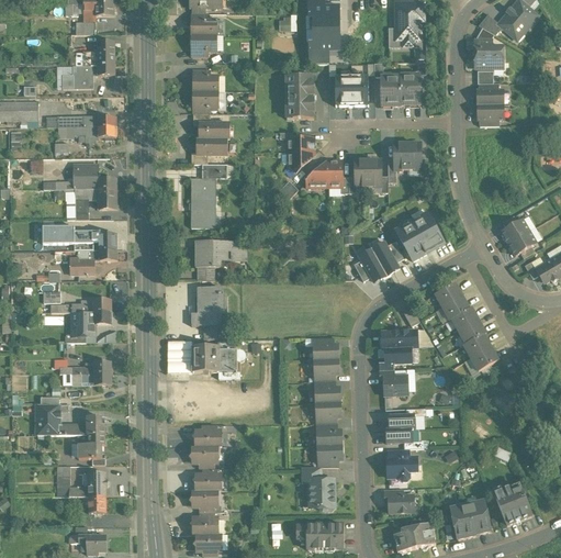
[(516,0),(511,7),(509,6),(505,11),(506,12),(497,22),(497,23),(501,26),(512,35),(517,29),(522,32),(537,14),(520,0),(516,0)]
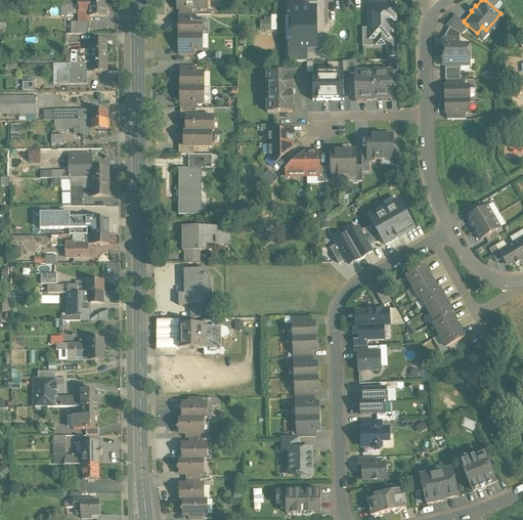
[(105,1),(88,1),(88,2),(88,13),(105,12),(105,1)]
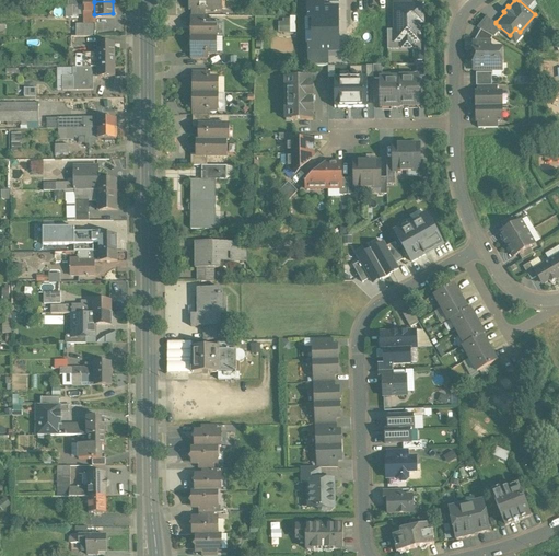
[(394,2),(394,26),(395,38),(397,38),(418,37),(417,19),(421,18),(421,1),(394,2)]
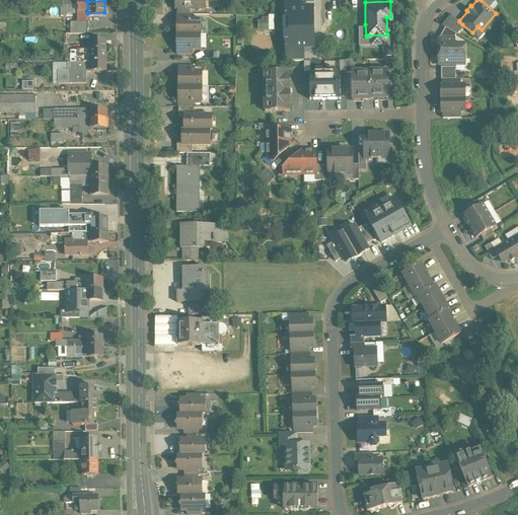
[(77,10),(77,2),(66,2),(66,12),(71,12),(71,10),(77,10)]
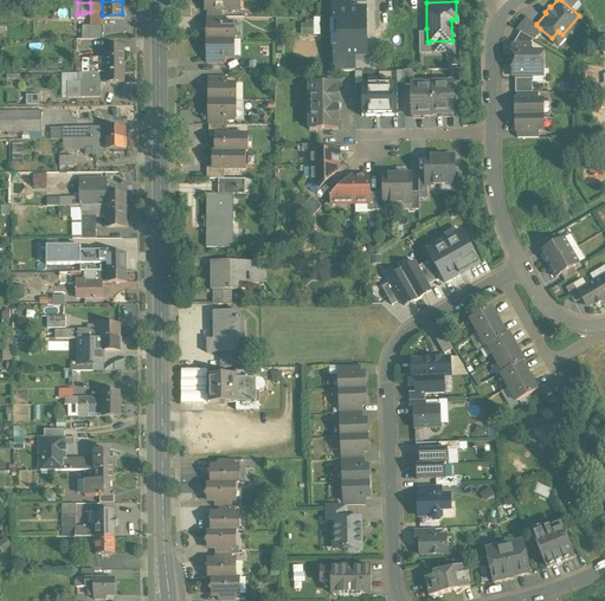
[(102,15),(102,2),(90,2),(90,12),(90,19),(102,19),(102,15)]
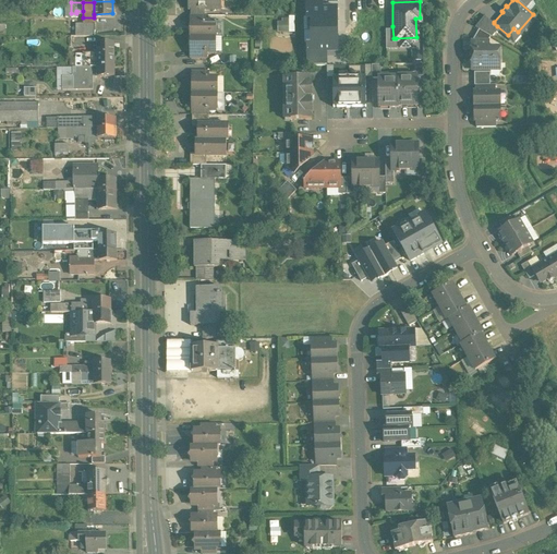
[(335,4),(321,4),(306,4),(306,15),(311,15),(311,27),(336,27),(335,4)]
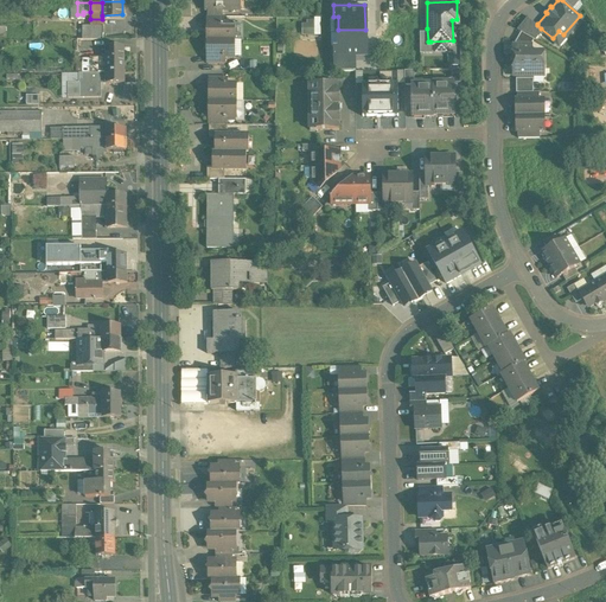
[(319,30),(319,12),(312,12),(312,15),(306,15),(306,18),(300,18),(300,30),(319,30)]
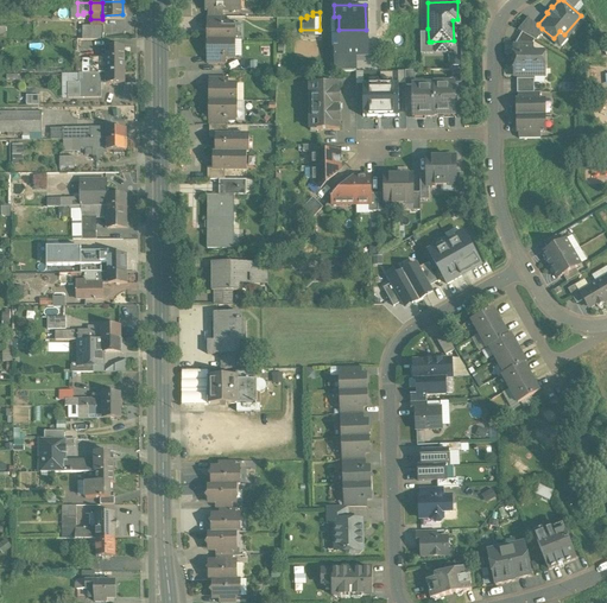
[(538,24),(528,14),(517,26),(533,36),(535,37),(542,29),(538,25),(538,24)]
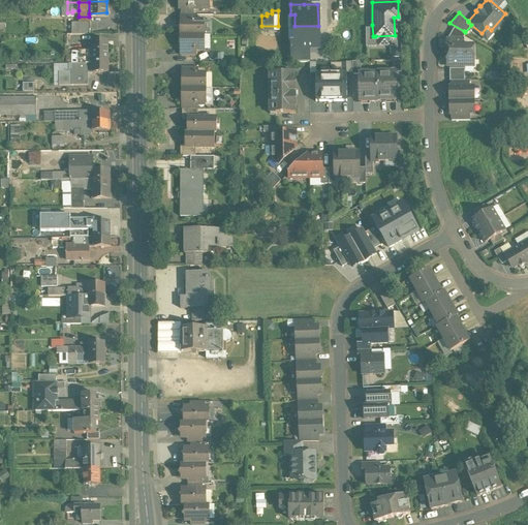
[(180,17),(180,18),(180,31),(203,32),(203,18),(194,17),(180,17)]
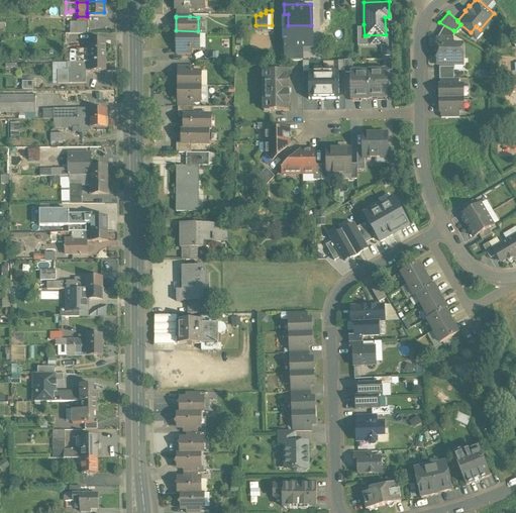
[(87,18),(70,18),(70,30),(87,30),(87,18)]
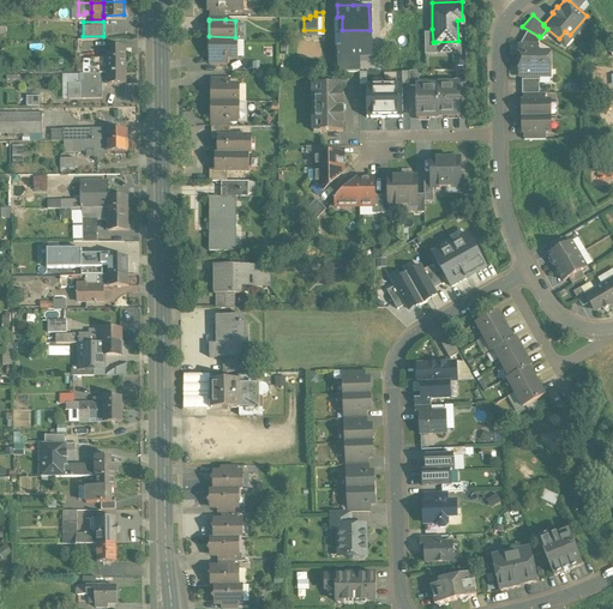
[(436,50),(436,42),(433,42),(432,29),(424,29),(424,50),(436,50)]
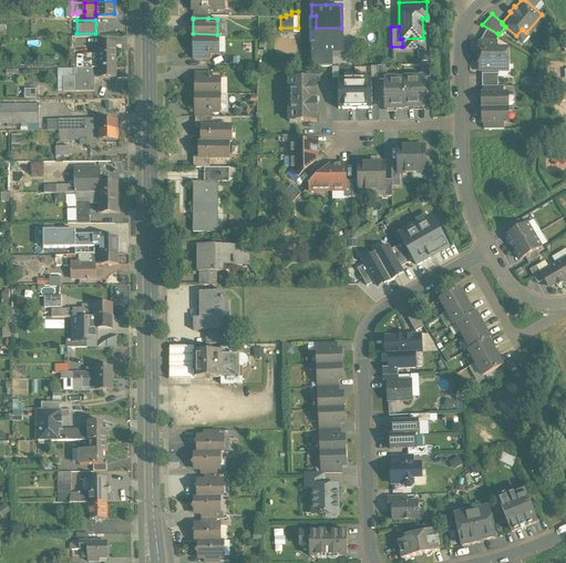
[(497,33),(485,27),(479,39),(479,40),(494,40),(497,33)]
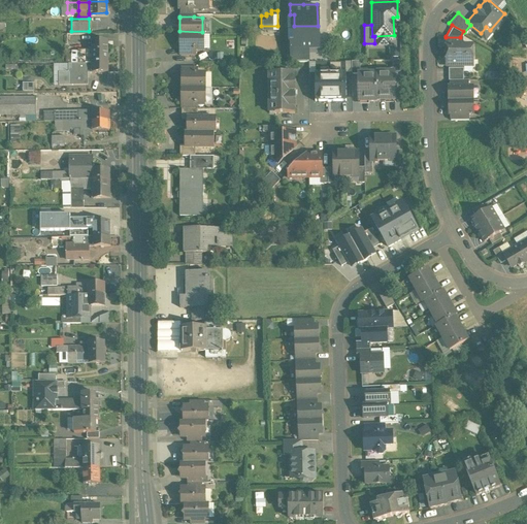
[(318,45),(318,26),(294,26),(294,37),(290,38),(290,45),(291,45),(307,45),(318,45)]
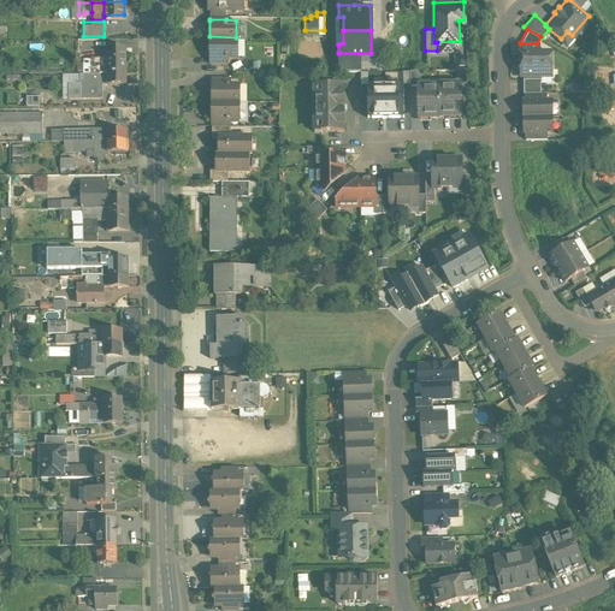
[(236,37),(210,36),(210,53),(226,54),(236,54),(236,37)]
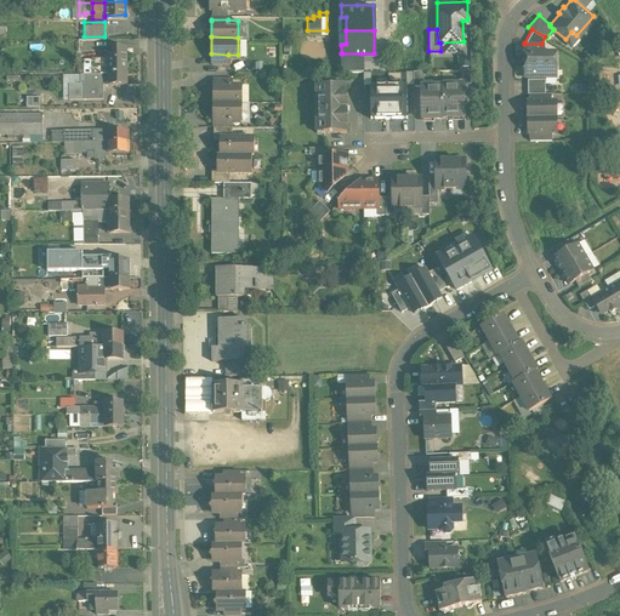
[(126,70),(126,43),(106,44),(107,55),(107,70),(126,70)]
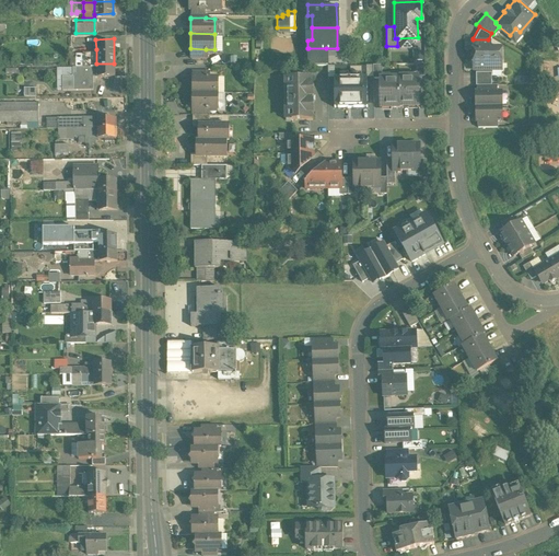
[(489,46),(488,39),(473,39),(473,66),(500,66),(500,46),(489,46)]
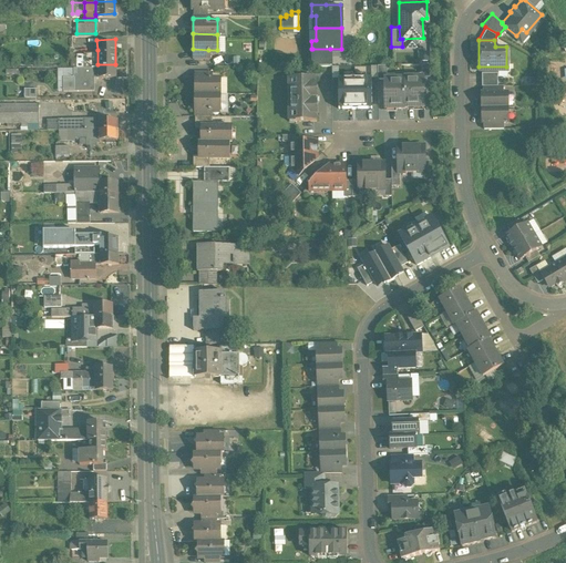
[(330,49),(312,49),(314,63),(330,63),(330,49)]
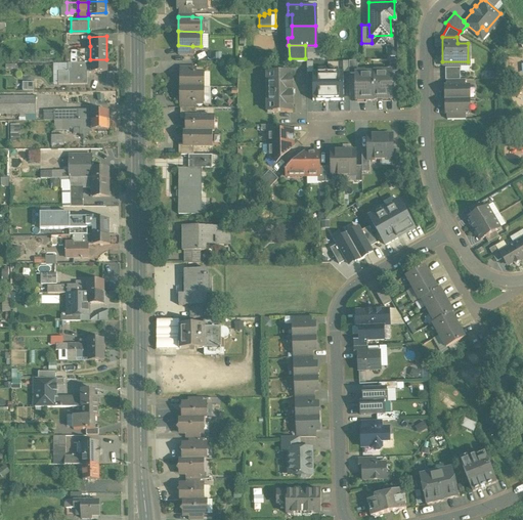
[(90,46),(78,46),(78,59),(90,59),(90,46)]
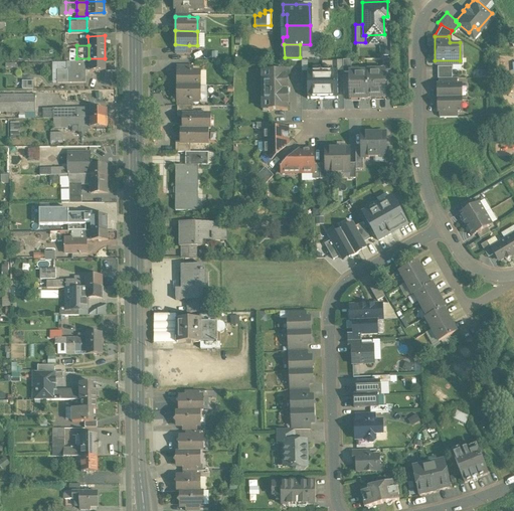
[(350,56),(342,57),(342,67),(342,69),(348,69),(348,68),(350,68),(350,56)]
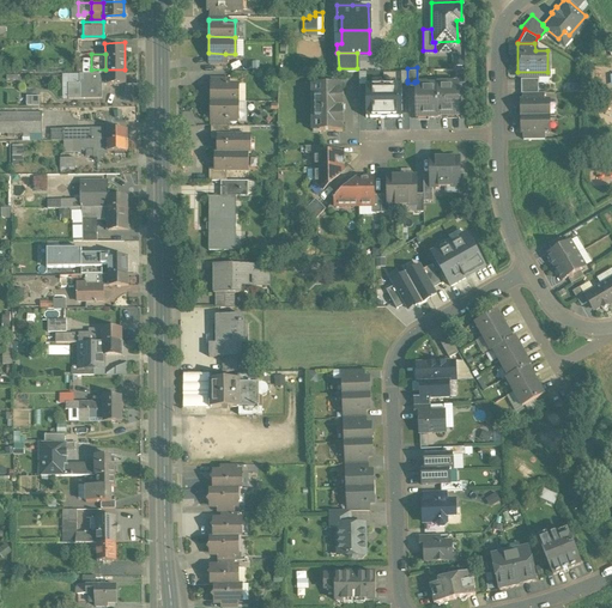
[(83,70),(78,70),(79,80),(79,84),(79,95),(101,95),(101,80),(105,80),(105,70),(91,70),(83,70)]
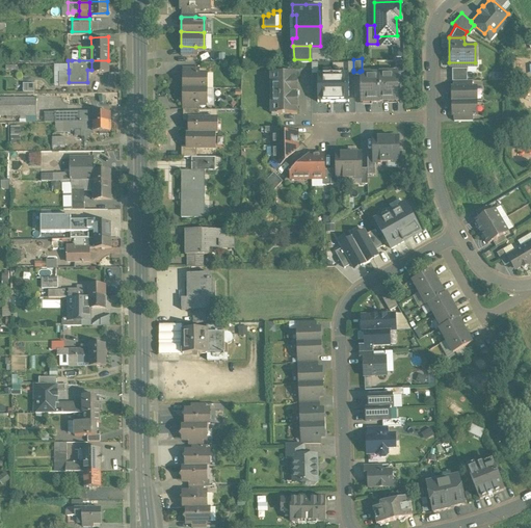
[(91,60),(91,70),(108,70),(108,60),(91,60)]
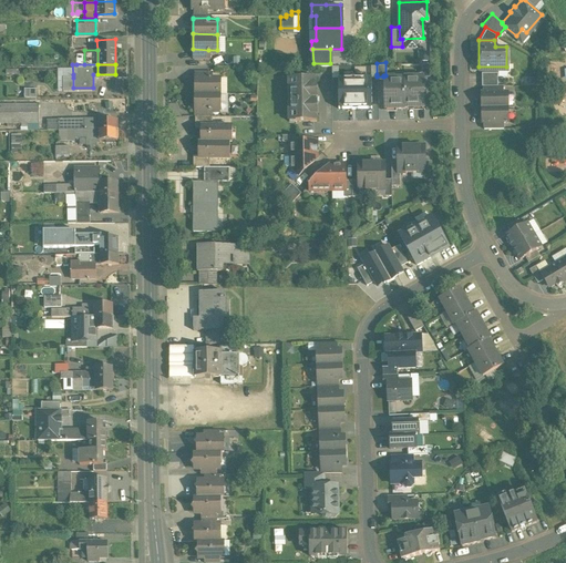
[(496,83),(496,70),(481,70),(481,83),(482,83),(496,83)]
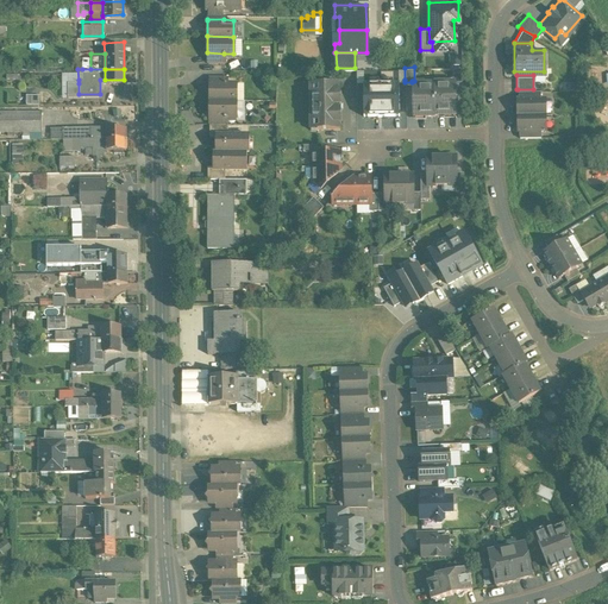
[(79,94),(79,80),(68,80),(68,94),(79,94)]
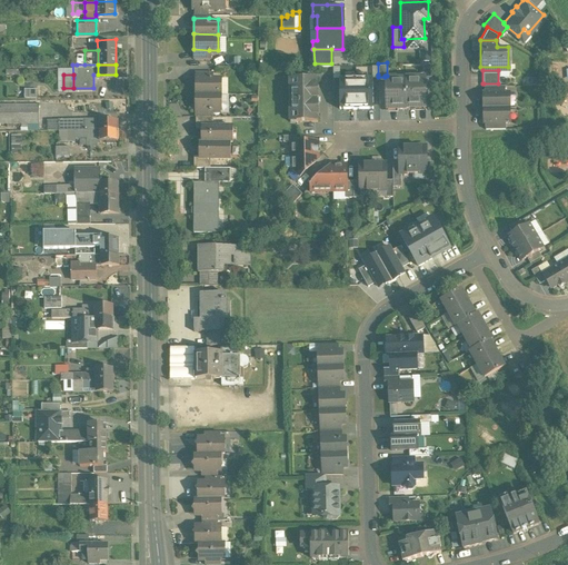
[(371,75),(338,76),(339,106),(372,106),(371,75)]
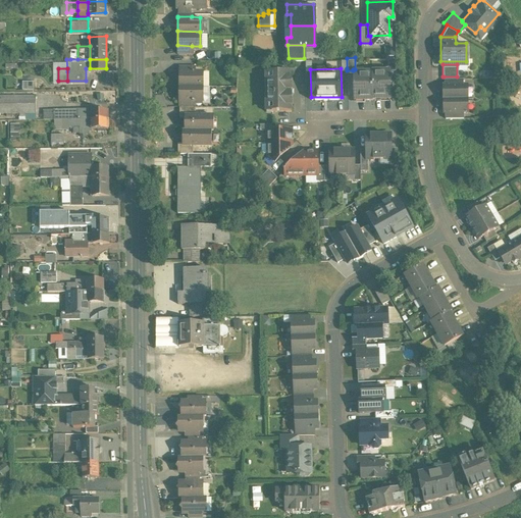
[(389,96),(388,68),(387,68),(370,68),(371,69),(371,96),(372,96),(389,96)]
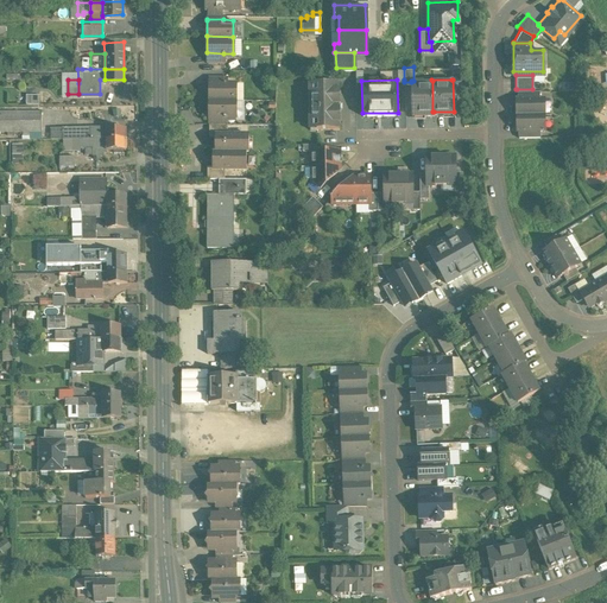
[(209,81),(208,81),(208,97),(235,97),(235,81),(231,81),(226,81),(209,81)]
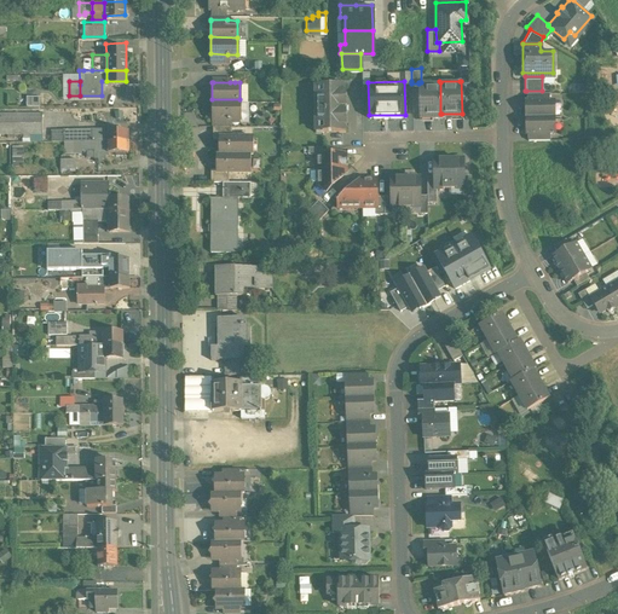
[(342,82),(321,84),(321,91),(317,91),(317,121),(322,121),(322,128),(344,128),(344,121),(345,121),(345,108),(344,108),(344,103),(345,103),(344,90),(342,90),(342,82)]
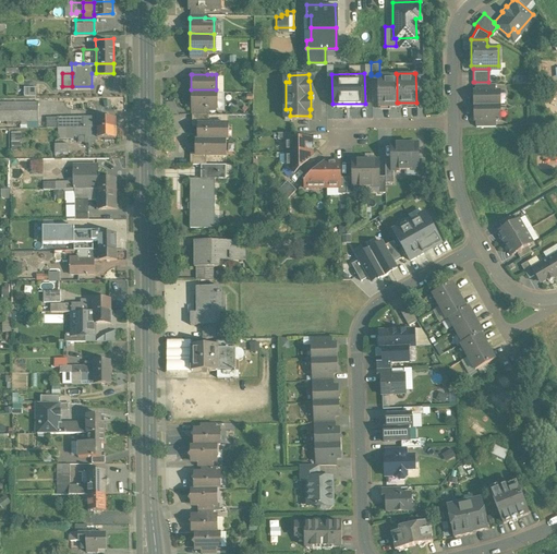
[(379,74),(377,74),(377,75),(378,104),(398,104),(398,103),(397,103),(397,74),(379,74)]
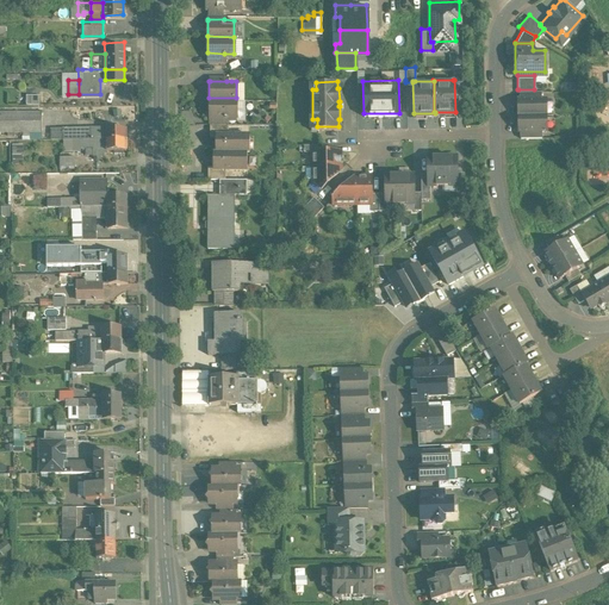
[(519,97),(517,97),(519,112),(545,112),(545,97),(540,97),(519,97)]
